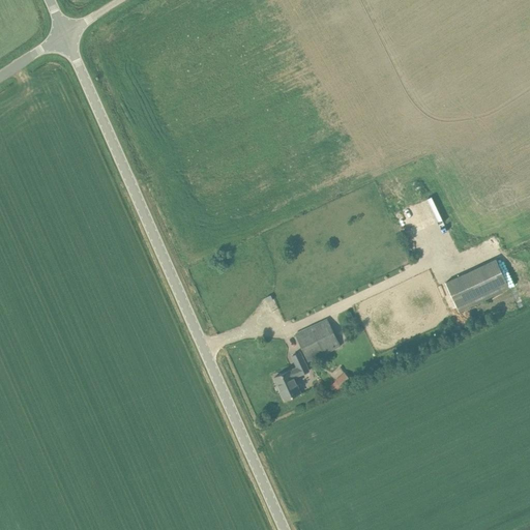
[(418,218),(419,218),(423,229),(434,225),(424,201),(413,205),(418,218)]
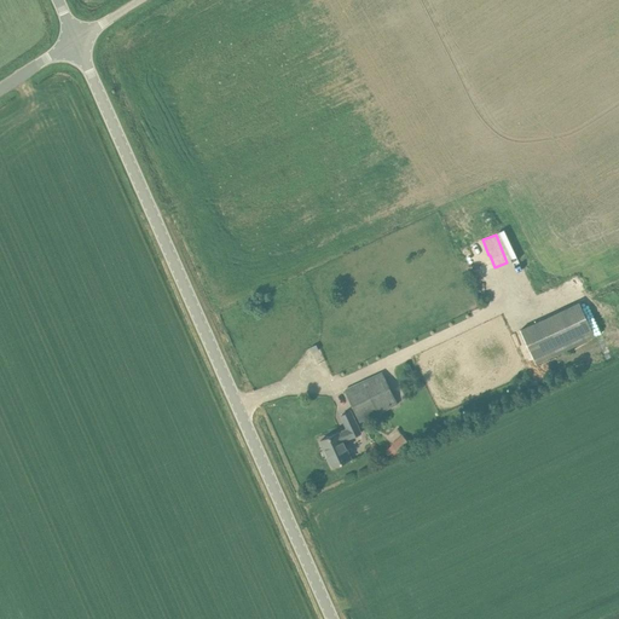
[(520,330),(536,364),(595,336),(579,302),(520,330)]
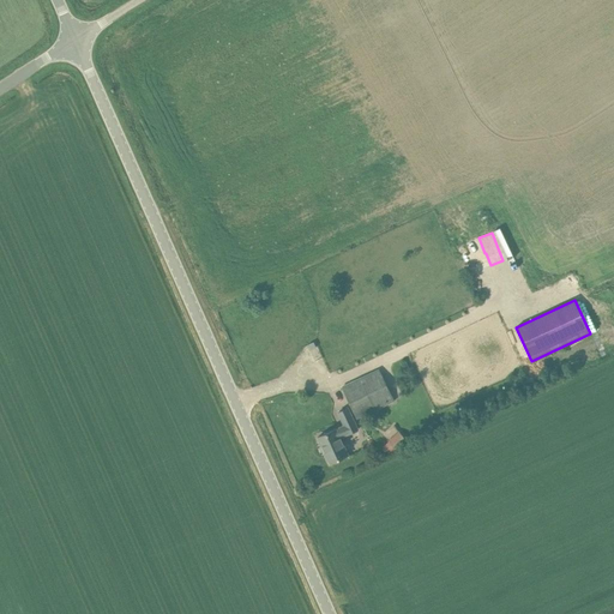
[(379,368),(342,385),(356,419),(393,401),(379,368)]
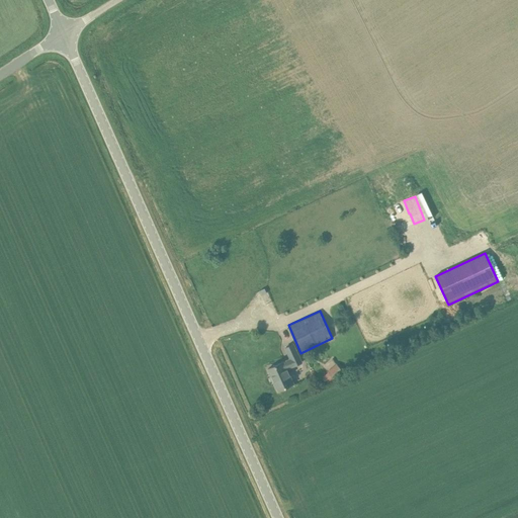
[(283,361),(268,369),(278,391),(293,383),(286,367),(292,364),(293,366),(301,362),(293,344),(285,348),(290,359),(283,361)]
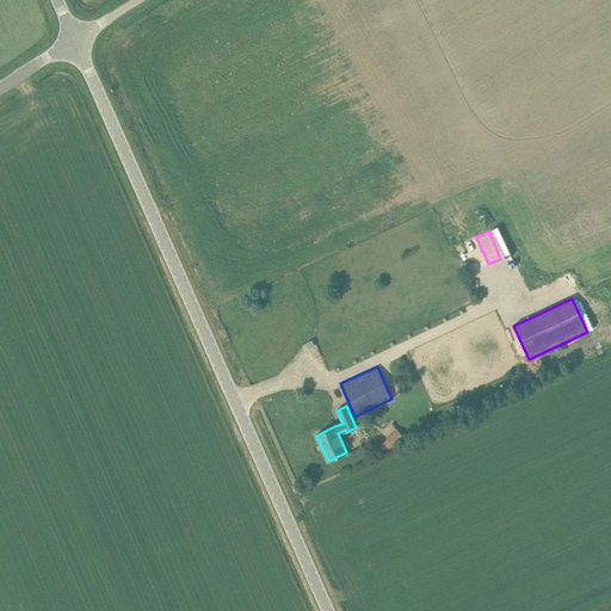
[(403,438),(396,431),(386,439),(393,448),(403,438)]
